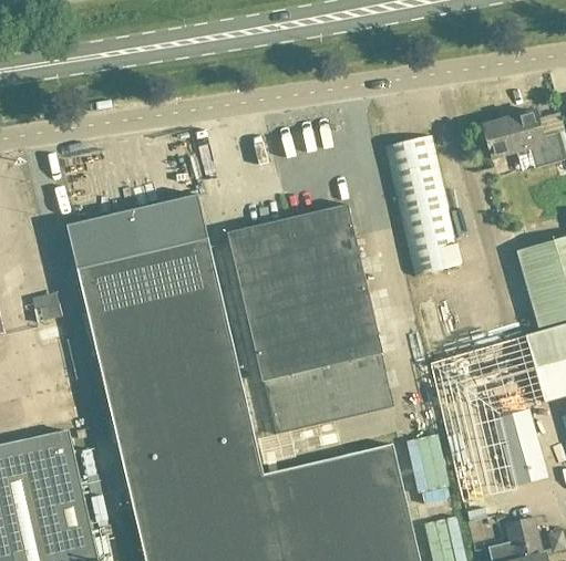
[(534,107),(482,123),(491,156),(528,145),(534,166),(554,160),(558,175),(565,173),(565,157),(565,154),(558,131),(542,136),(534,107)]
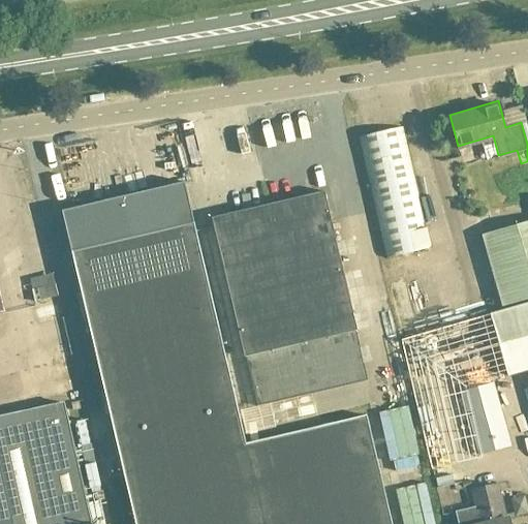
[(387,255),(430,247),(401,124),(358,134),(387,255)]
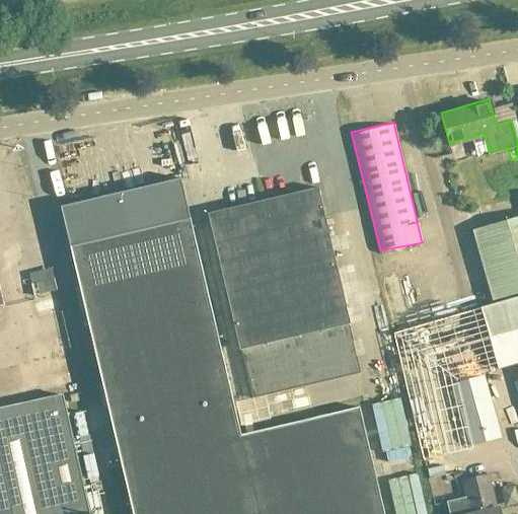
[(241,434),(190,216),(179,176),(60,205),(121,462),(241,434)]
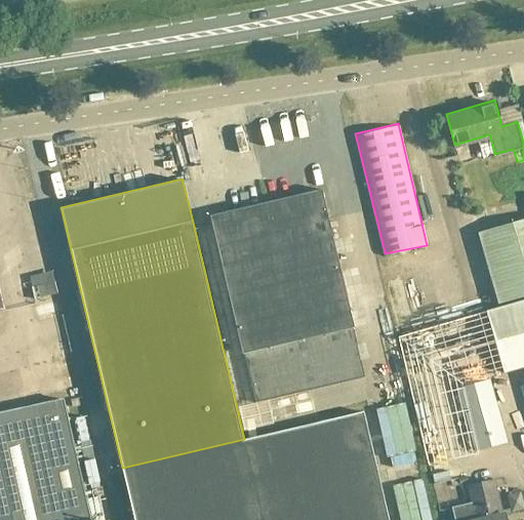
[(321,188),(209,214),(254,402),(366,376),(321,188)]
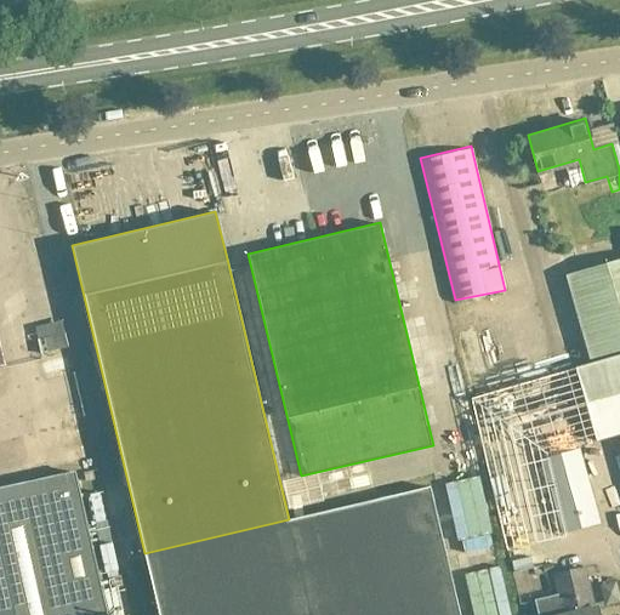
[(619,257),(564,274),(589,359),(619,348),(619,257)]
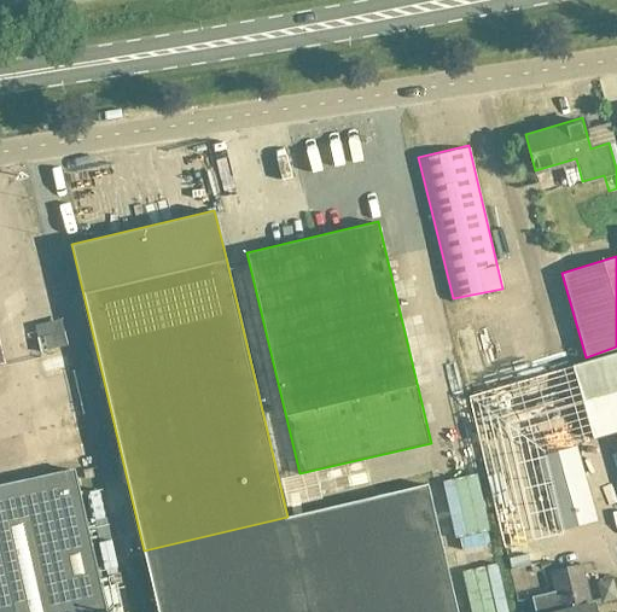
[(36,338),(40,351),(67,345),(63,331),(36,338)]
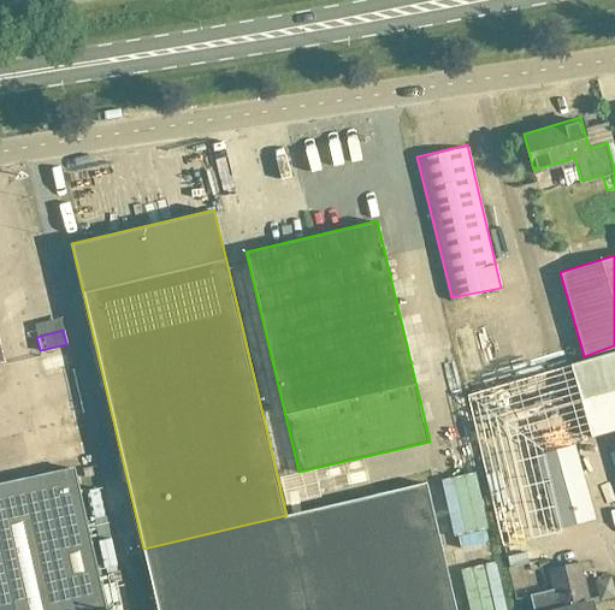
[(614,349),(571,363),(466,394),(501,545),(560,531),(542,449),(614,427),(614,349)]
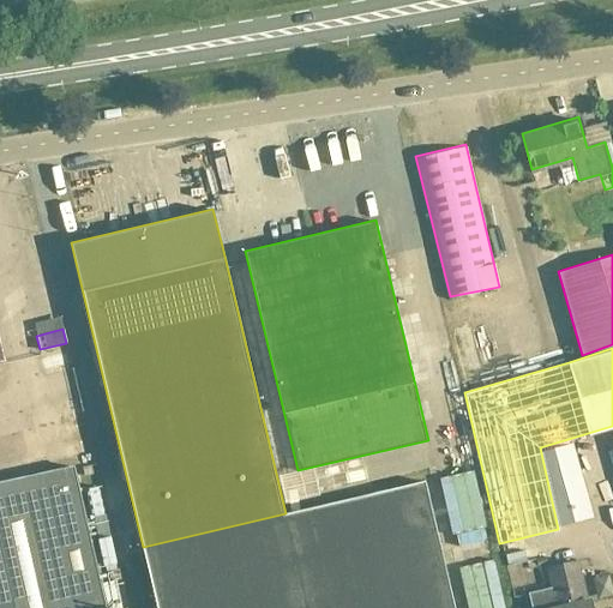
[(49,415),(76,409),(71,385),(43,392),(49,415)]
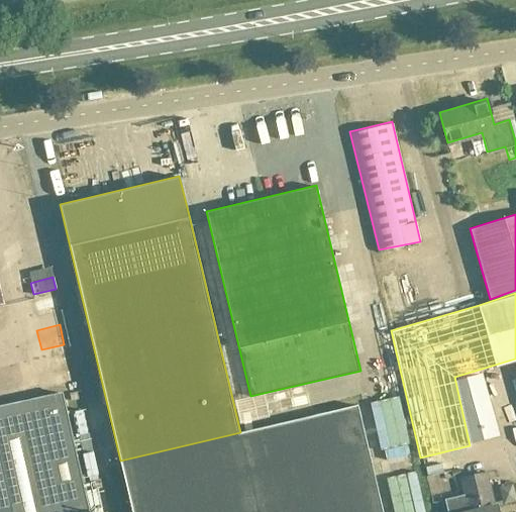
[(52,371),(53,382),(72,381),(71,370),(52,371)]
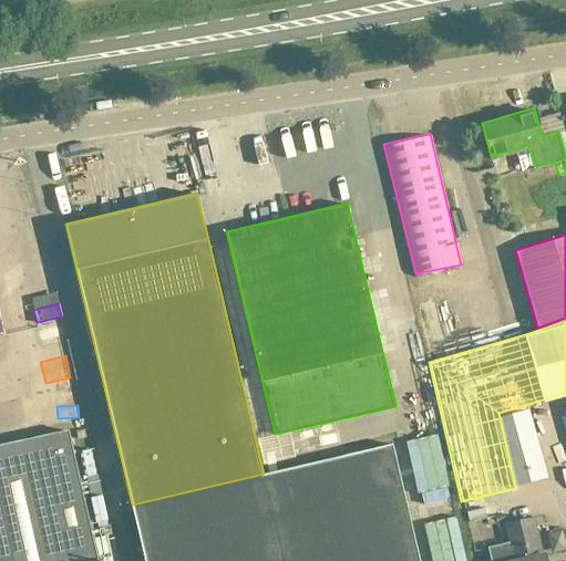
[(0,432),(14,433),(16,407),(0,406),(0,432)]
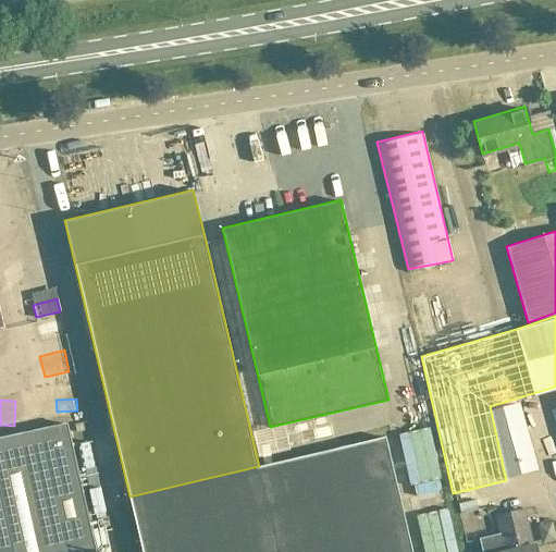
[(65,424),(0,439),(0,551),(90,551),(95,551),(114,551),(112,551),(108,551),(103,527),(90,530),(65,424)]
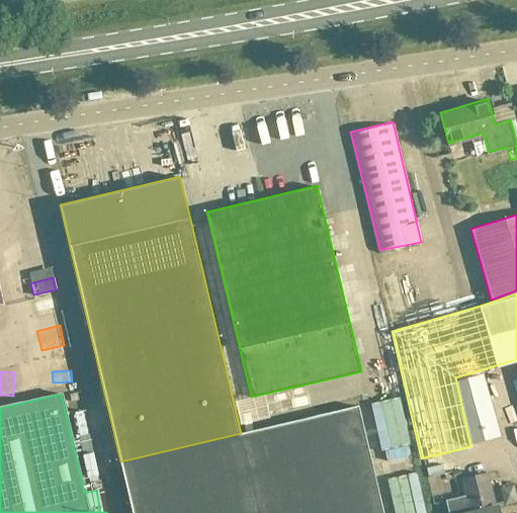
[(382,512),(358,405),(241,433),(120,461),(132,512),(382,512)]
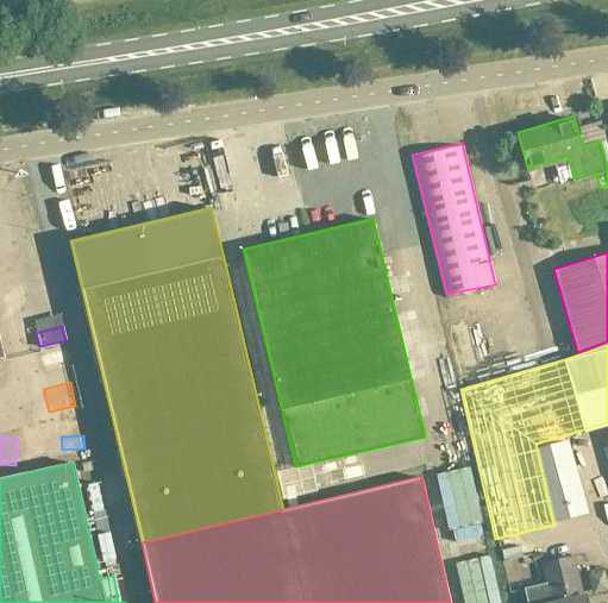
[(444,515),(468,513),(465,483),(440,485),(444,515)]
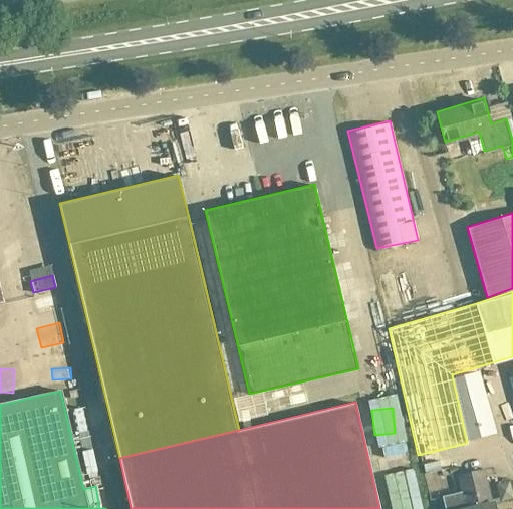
[(442,452),(419,458),(424,475),(447,468),(442,452)]
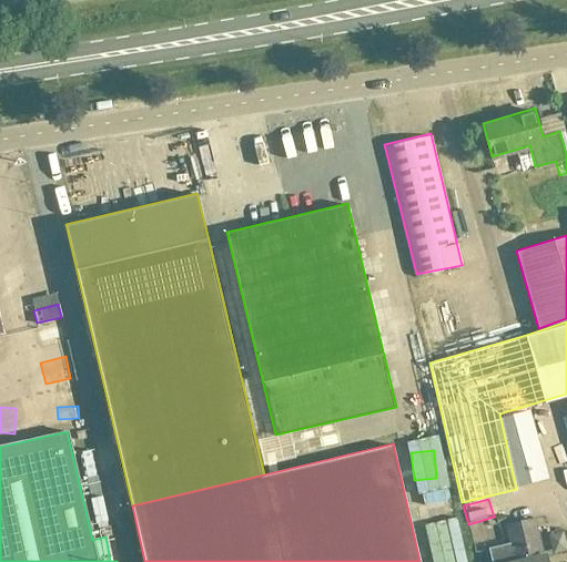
[(505,512),(495,514),(497,521),(506,519),(505,512)]
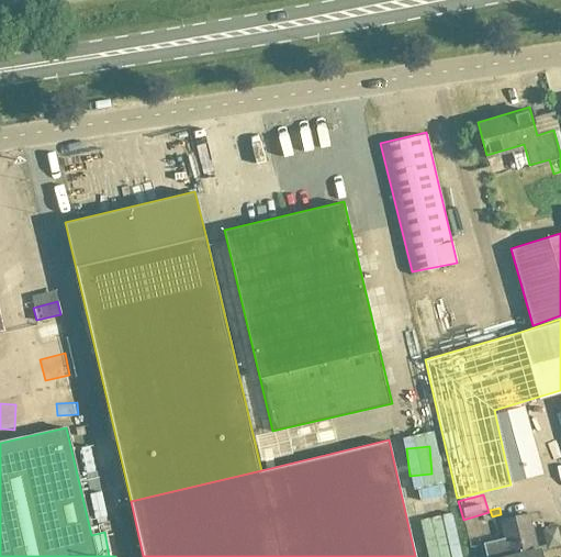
[(506,535),(484,541),(487,556),(540,556),(538,548),(536,548),(528,514),(503,521),(506,535)]
